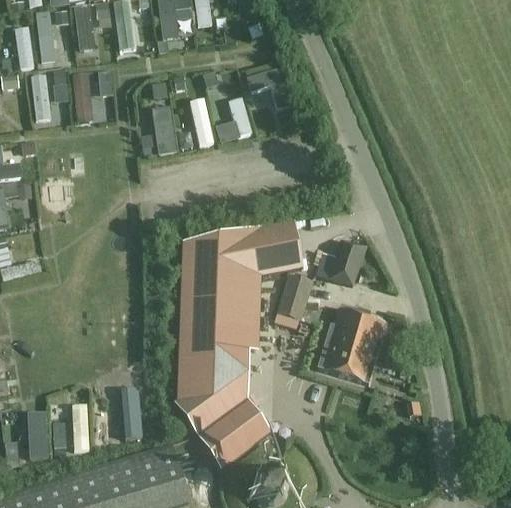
[(114,2),(120,45),(136,42),(130,0),(114,2)]
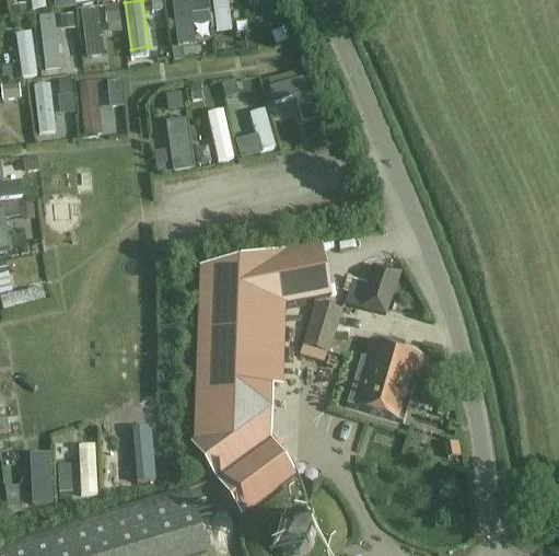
[(195,32),(190,0),(176,0),(181,33),(195,32)]
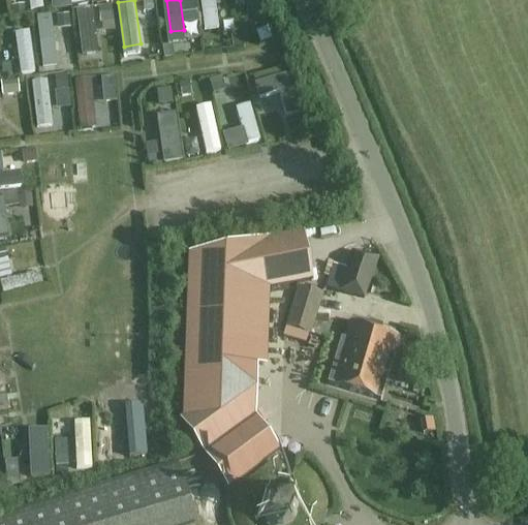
[(219,25),(216,0),(202,0),(205,27),(219,25)]
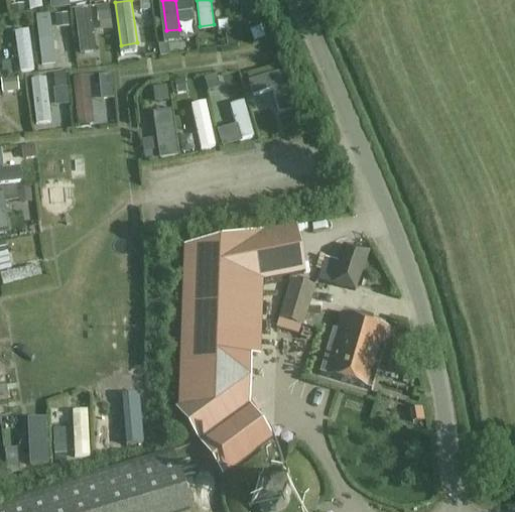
[(229,0),(237,21),(249,16),(242,0),(229,0)]
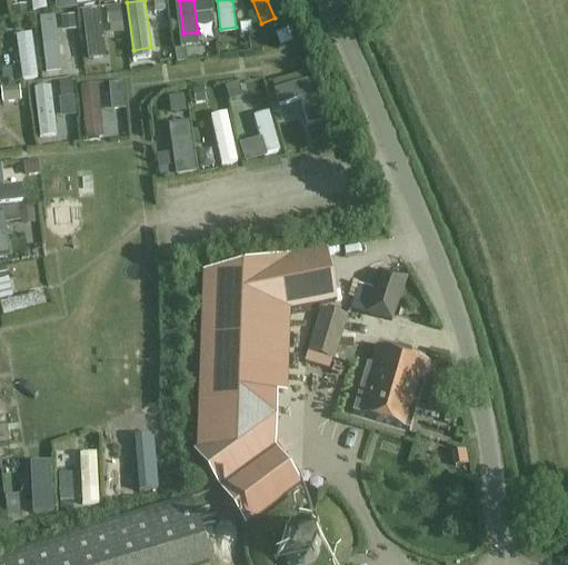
[(46,70),(61,68),(55,12),(39,13),(46,70)]
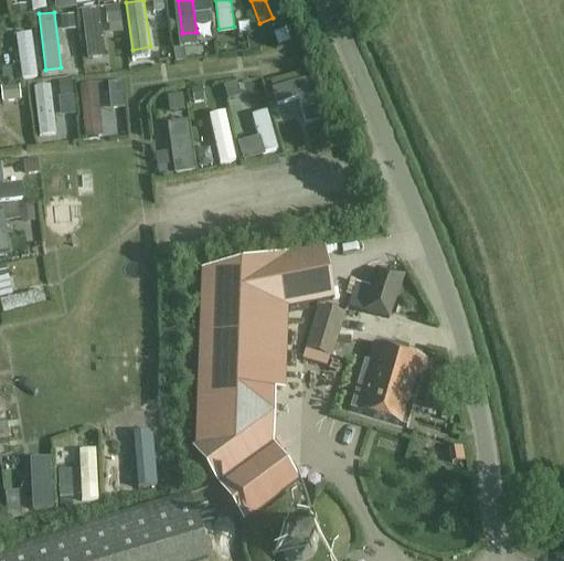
[(99,48),(96,19),(84,20),(87,50),(99,48)]
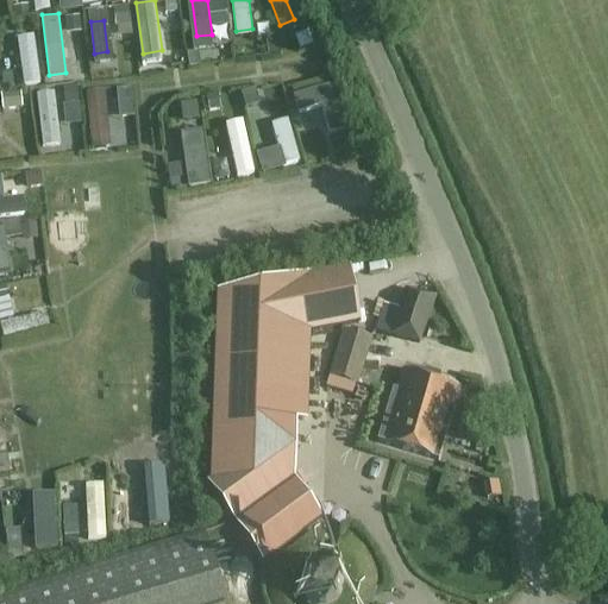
[(17,33),(24,82),(41,80),(33,32),(17,33)]
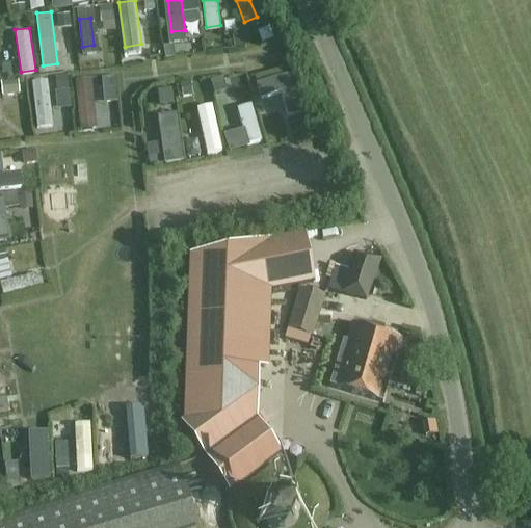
[(261,95),(282,89),(287,112),(301,109),(292,71),(257,79),(261,95)]
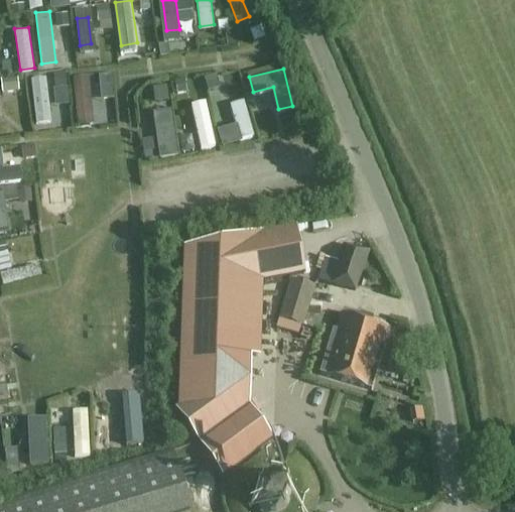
[(43,75),(30,77),(34,113),(48,111),(43,75)]
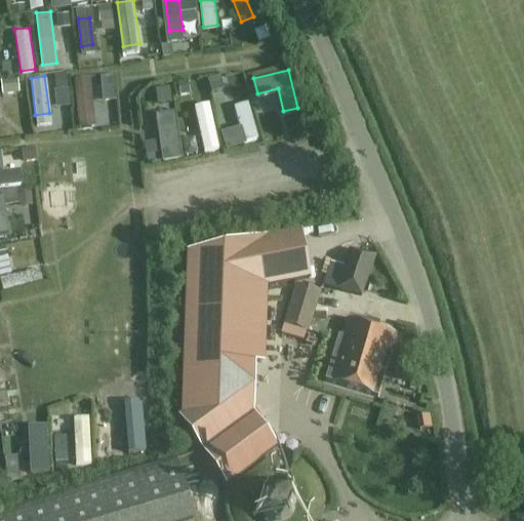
[(103,111),(101,97),(71,101),(72,114),(103,111)]
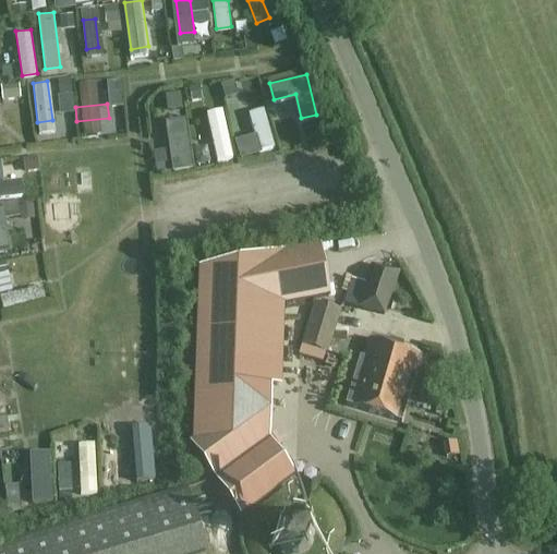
[(259,111),(235,112),(237,139),(261,139),(259,111)]
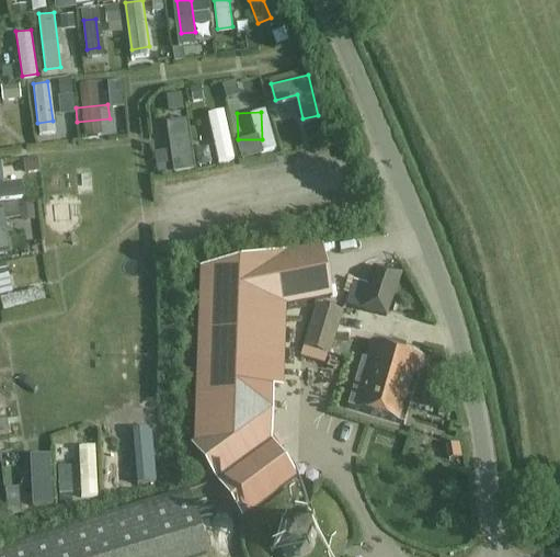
[(161,129),(162,154),(184,154),(183,129),(161,129)]
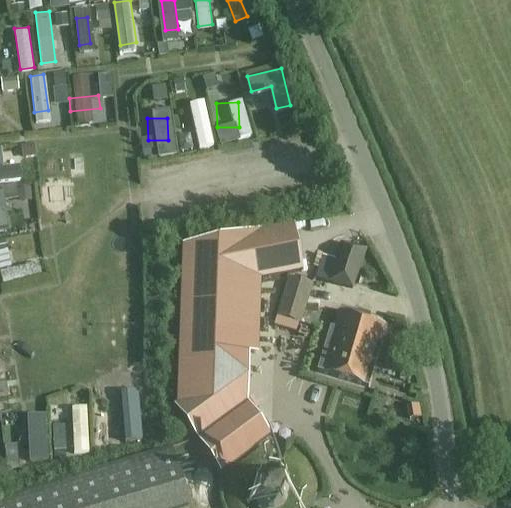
[(64,144),(65,158),(76,157),(75,143),(64,144)]
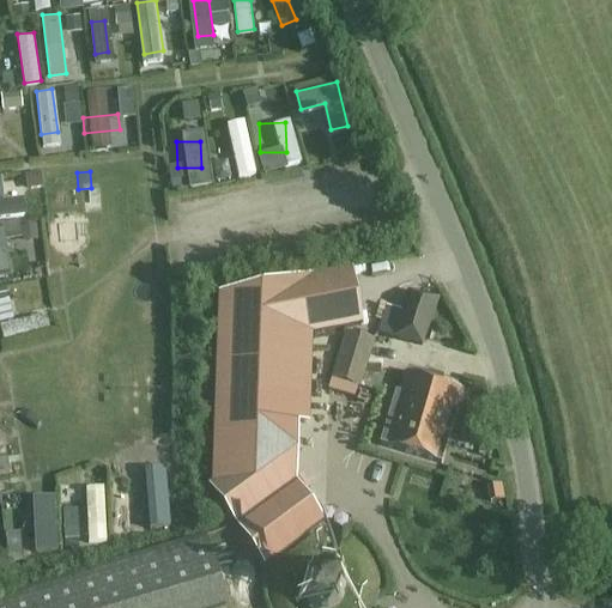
[(0,274),(11,273),(2,222),(0,222),(0,274)]
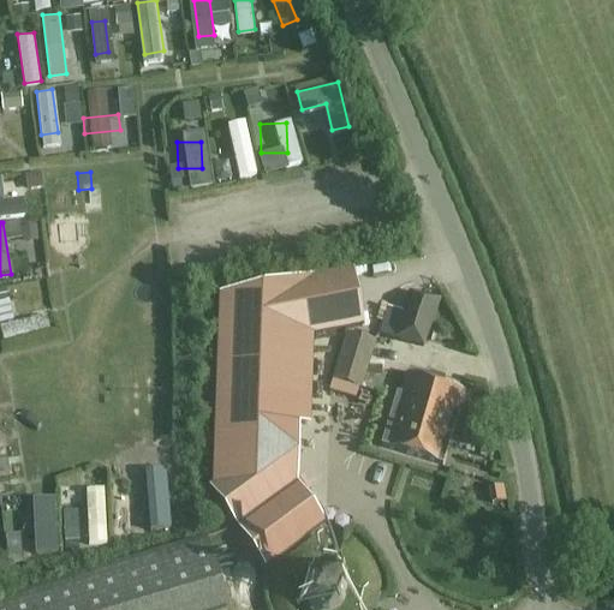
[(213,477),(209,480),(264,561),(315,526),(326,519),(270,441),(302,422),(304,333),(364,321),(353,265),(219,292),(213,477)]
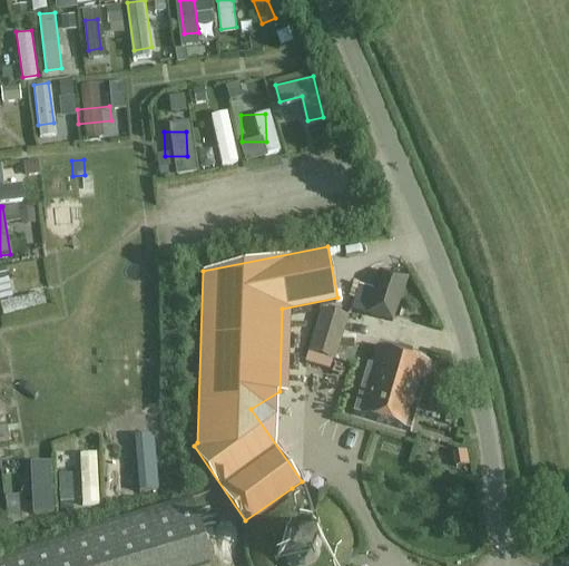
[(350,306),(392,319),(404,276),(378,267),(372,286),(357,282),(350,306)]
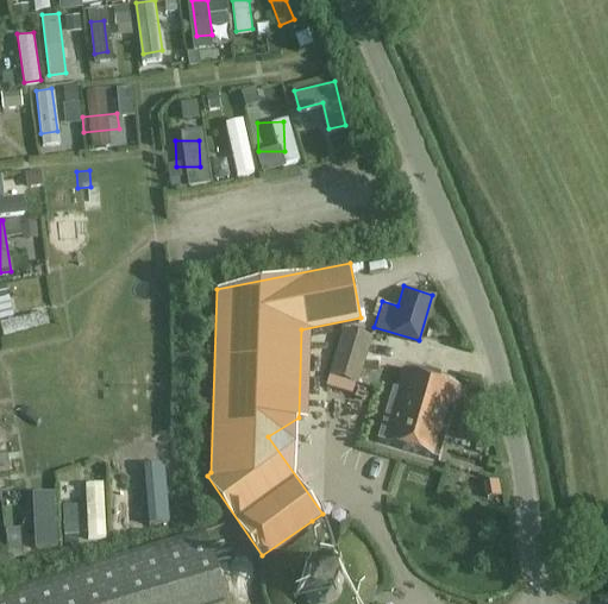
[(46,309),(0,320),(0,322),(2,334),(50,323),(46,309)]
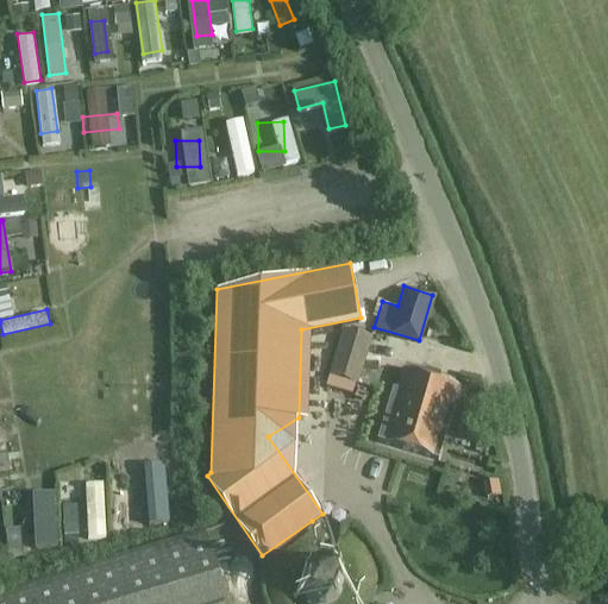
[(344,327),(330,372),(356,379),(369,334),(344,327)]
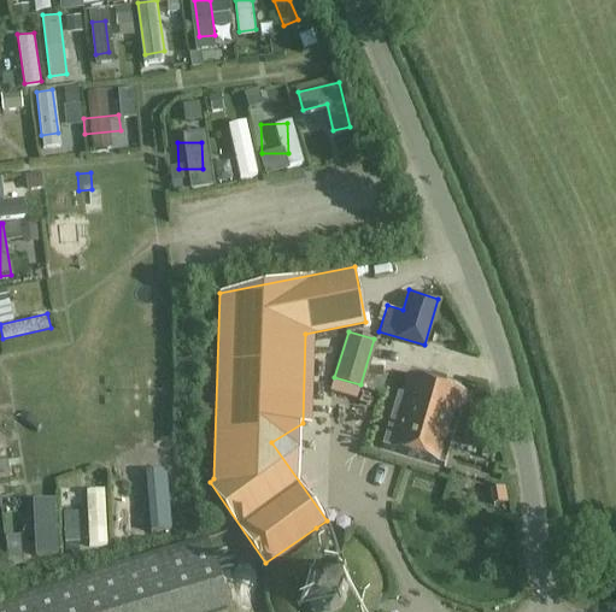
[(305,374),(318,377),(330,337),(316,334),(305,374)]
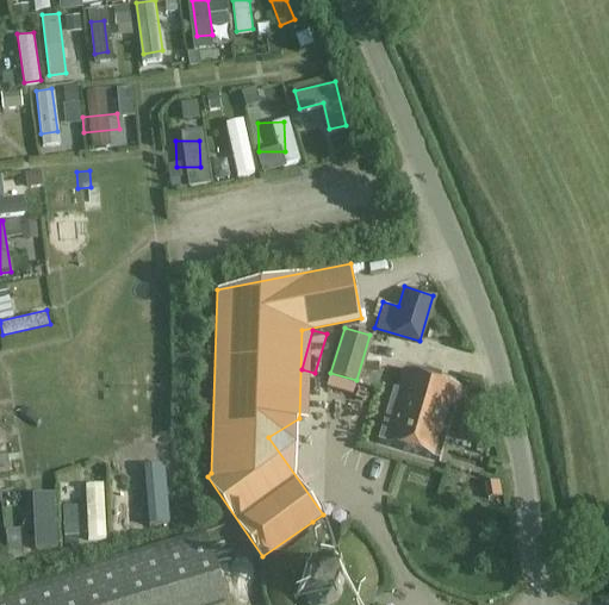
[(395,386),(390,403),(380,438),(441,456),(463,385),(404,367),(398,387),(395,386)]
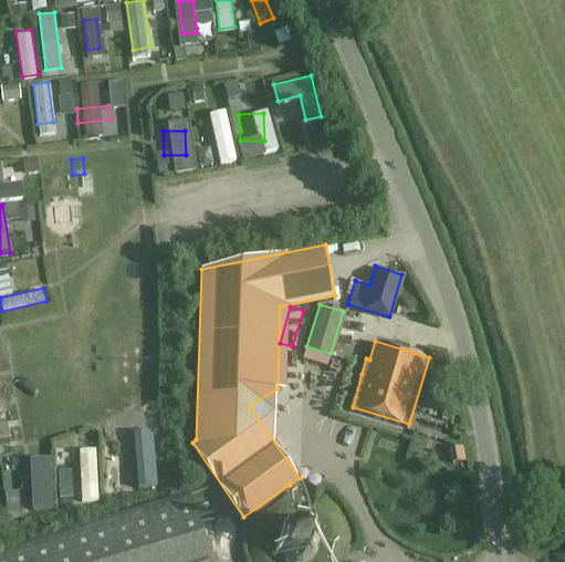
[(446,398),(452,377),(433,372),(427,394),(446,398)]
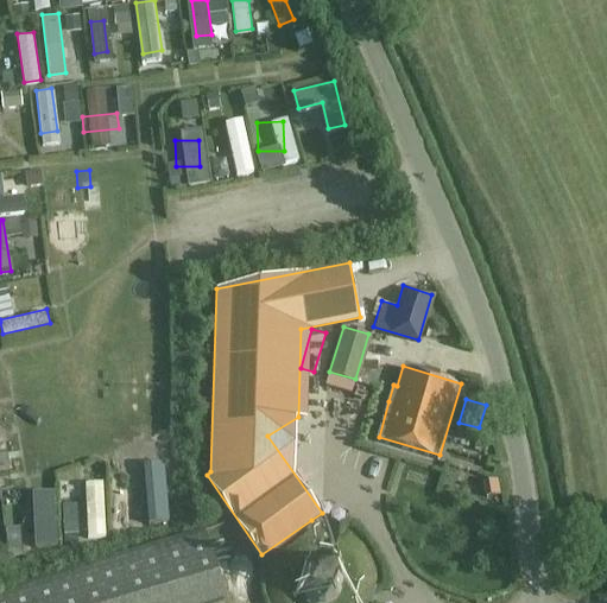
[(155,520),(157,470),(140,469),(139,520),(155,520)]
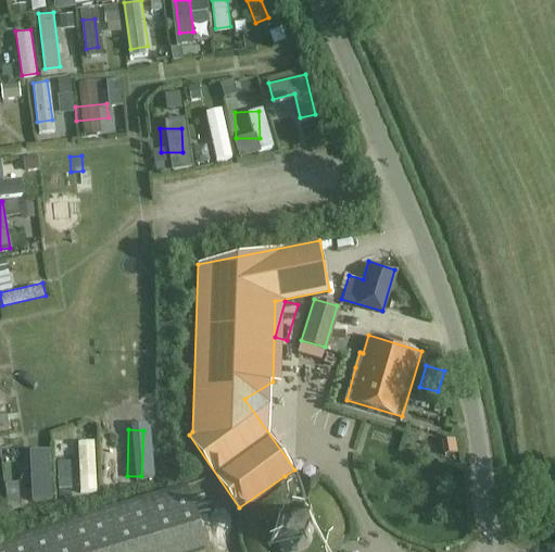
[(50,452),(32,453),(34,499),(52,498),(50,452)]
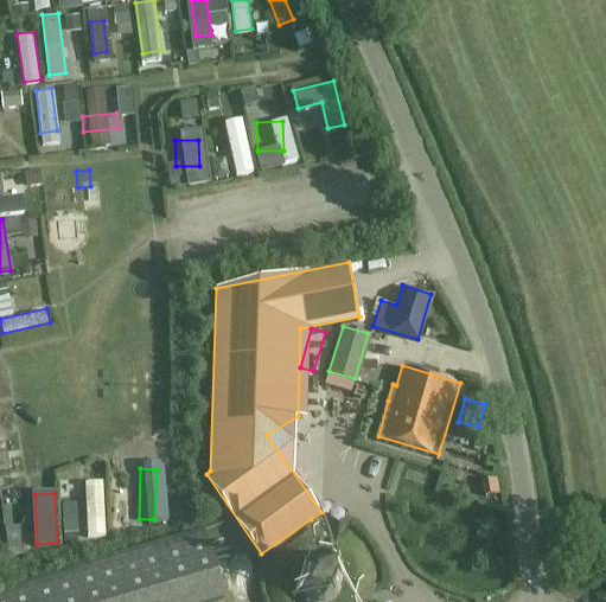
[(102,500),(62,505),(63,519),(103,514),(102,500)]
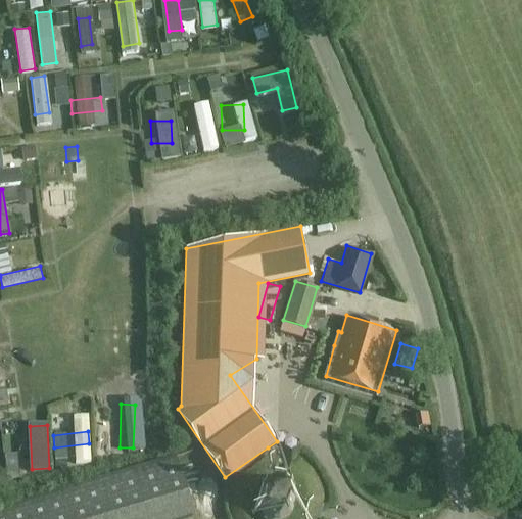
[(177,454),(0,507),(0,518),(173,518),(194,513),(177,454)]
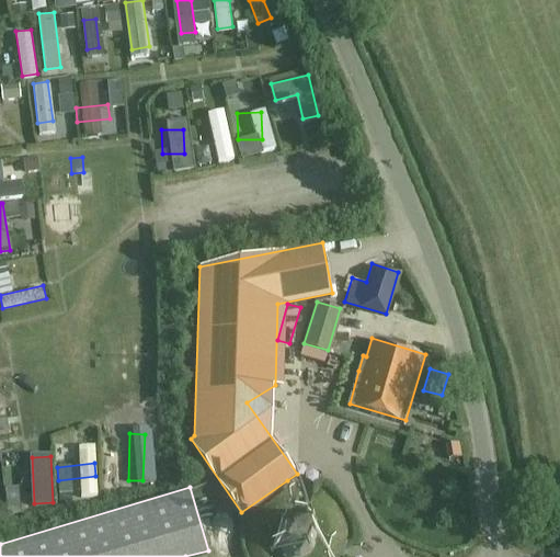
[(301,554),(312,546),(316,532),(308,521),(294,518),(283,525),(281,540),(288,550),(301,554)]
